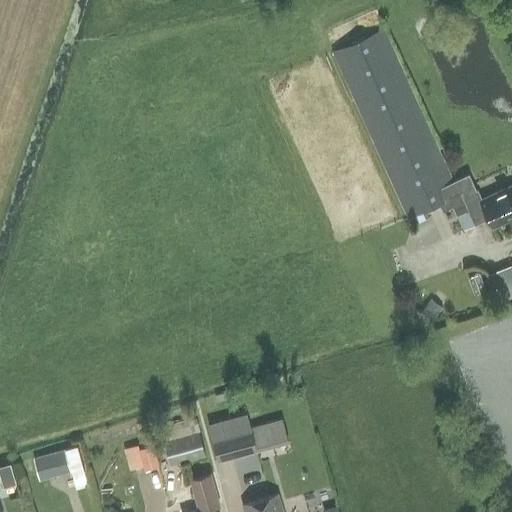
[(384,28),(333,51),(368,128),(368,129),(408,218),(439,204),(442,211),(453,207),(457,215),(470,209),(474,219),(487,214),(492,224),(511,215),(511,184),(482,198),(477,188),(474,189),(468,175),(453,181),(430,129),(384,28)]
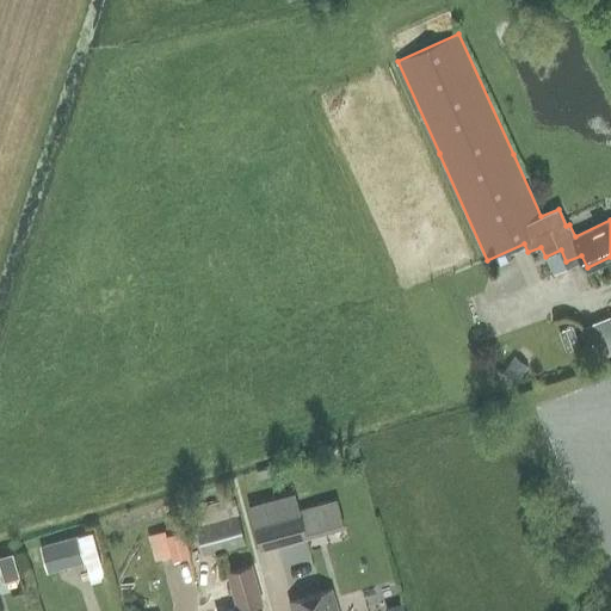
[(610,314),(594,321),(606,355),(610,352),(610,314)]
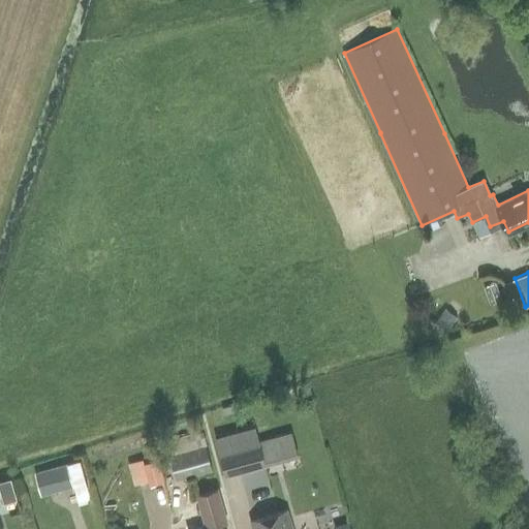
[(266,466),(254,427),(215,437),(225,476),(266,466)]
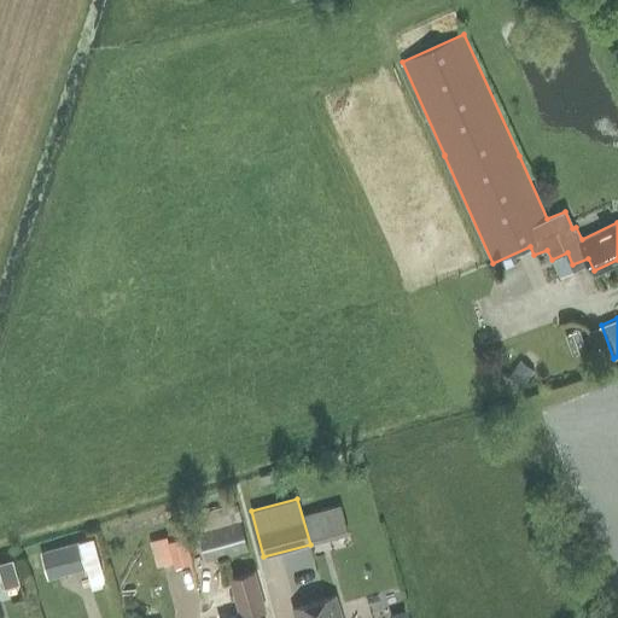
[(205,559),(248,548),(238,505),(194,517),(205,559)]
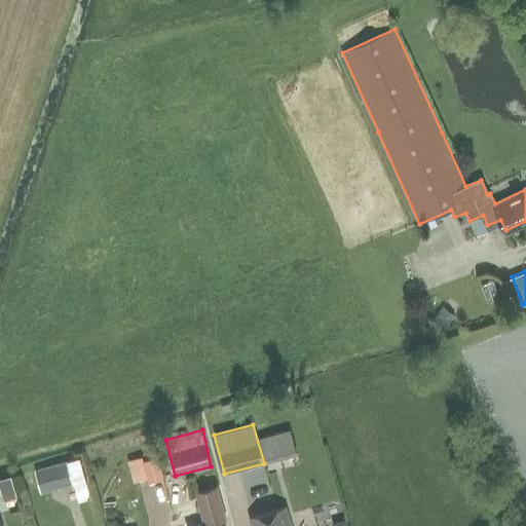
[(135,483),(147,480),(142,457),(128,461),(135,483)]
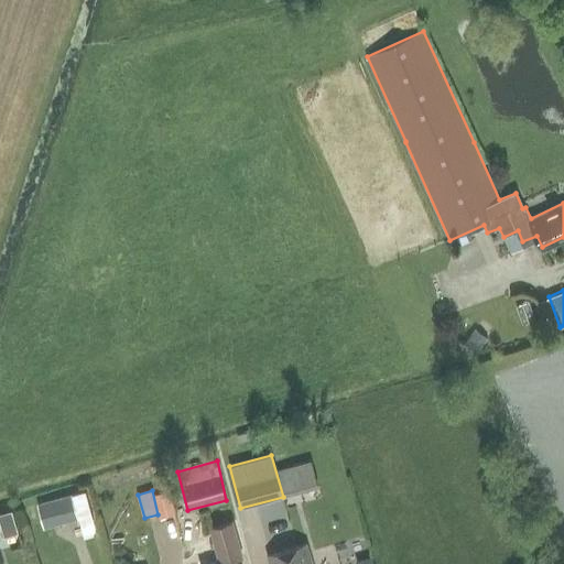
[(44,529),(79,519),(73,494),(38,503),(44,529)]
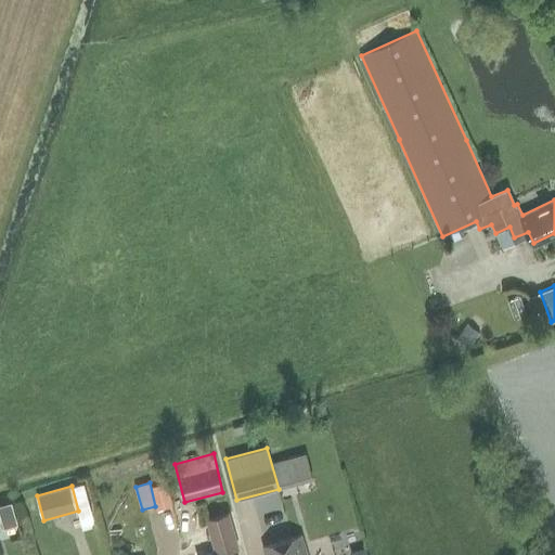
[(17,499),(4,503),(11,524),(24,519),(17,499)]
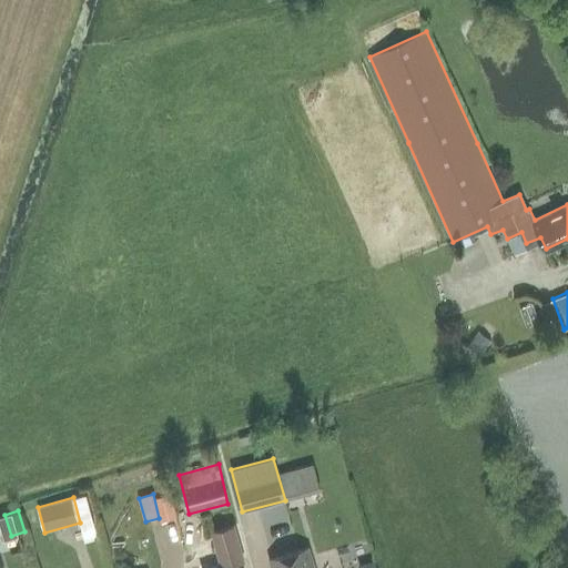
[(220,560),(200,566),(200,567),(239,567),(237,560),(244,558),(235,524),(212,529),(220,560)]
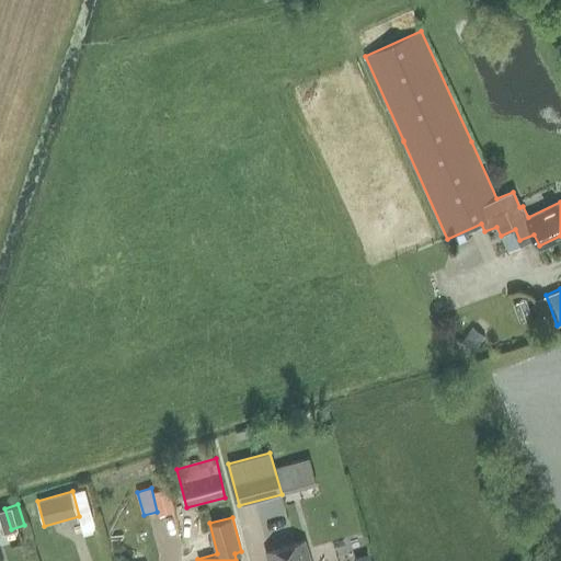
[(310,560),(305,541),(265,552),(267,560),(310,560)]
